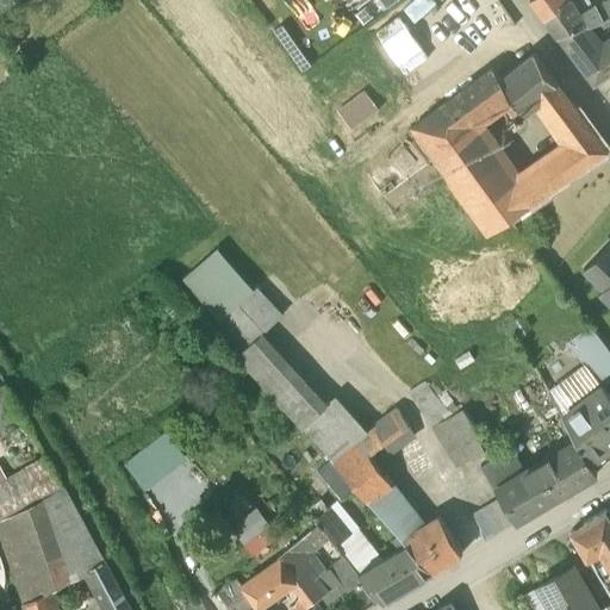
[(373,0),(383,12),(397,0),(373,0)]
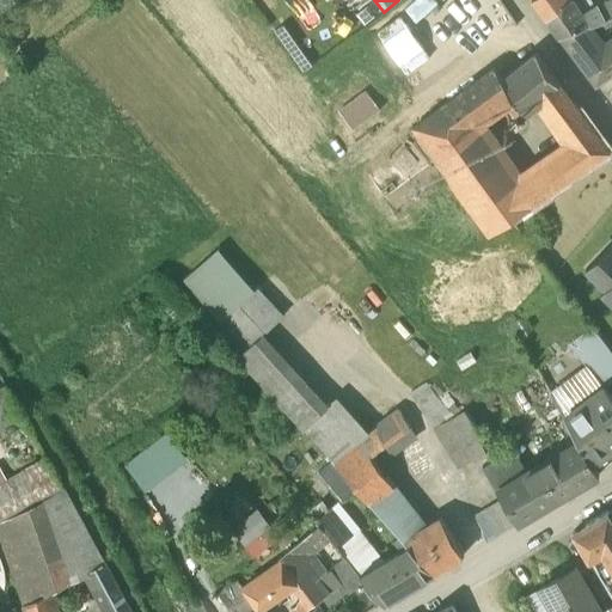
[(571,2),(570,0),(531,0),(545,19),(571,2)]
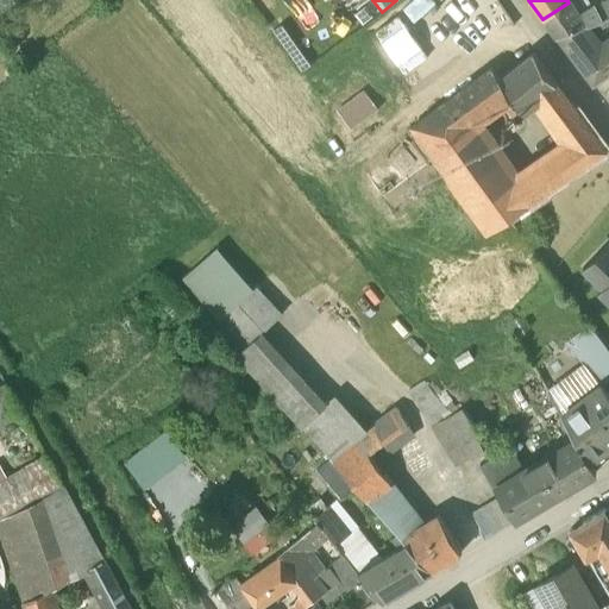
[(569,2),(542,19),(556,37),(557,37),(586,27),(588,26),(581,18),(569,2)]
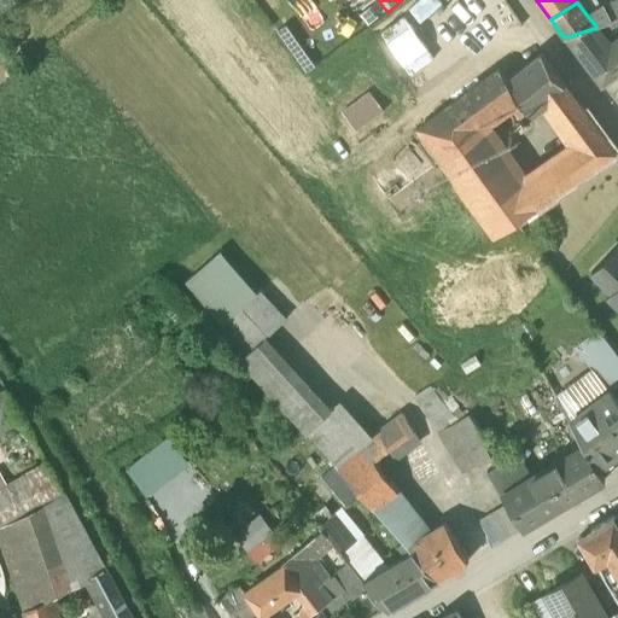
[(610,22),(617,18),(617,10),(614,3),(602,9),(610,22)]
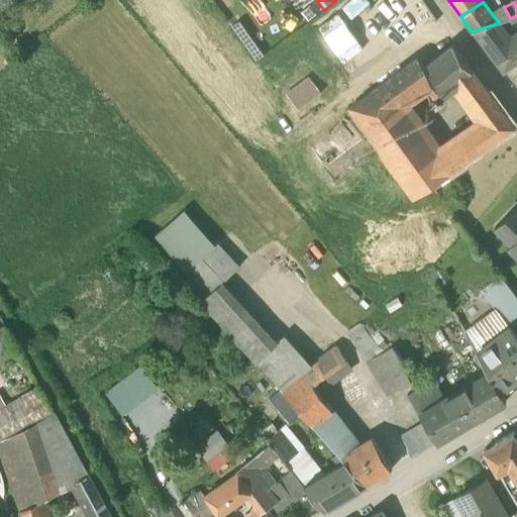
[(499,22),(510,18),(504,7),(493,15),(499,22)]
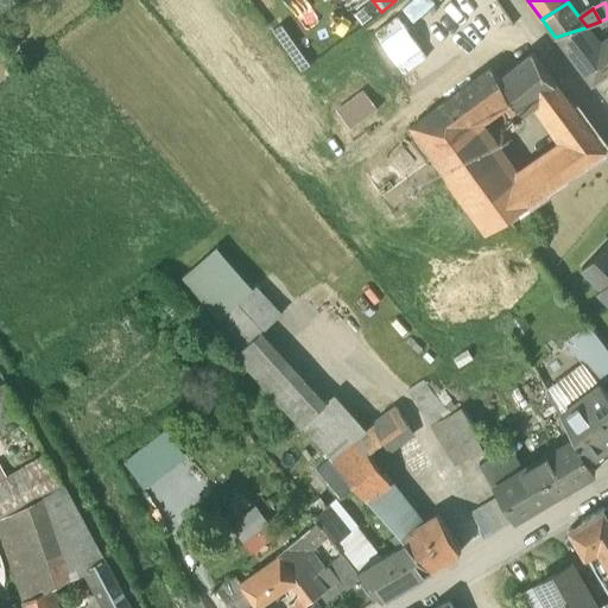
[(607,24),(607,18),(600,21),(587,26),(586,27),(591,36),(607,24)]
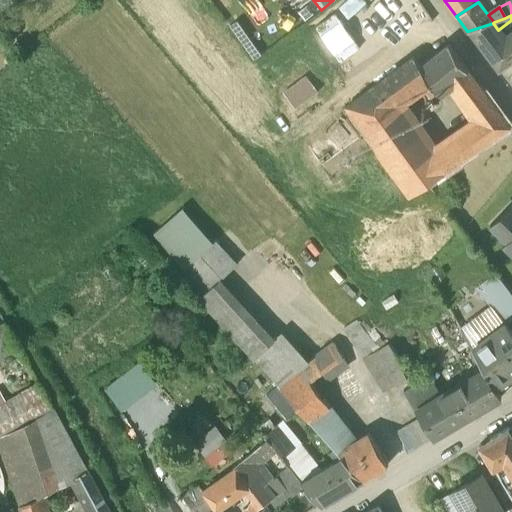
[(493,23),(468,31),(498,71),(511,62),(511,36),(505,41),(498,30),(493,23)]
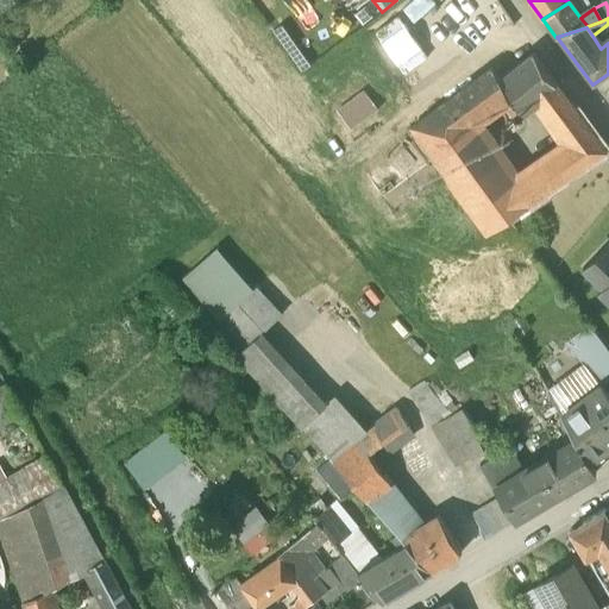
[(533,54),(498,81),(520,111),(556,85),(533,54)]
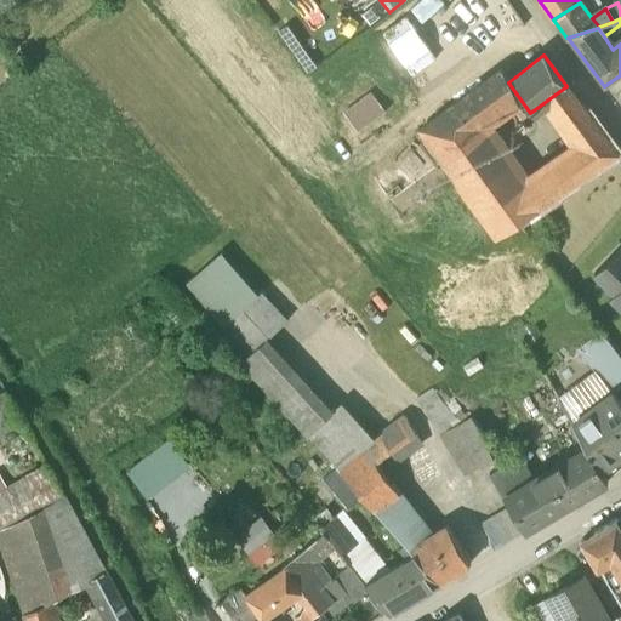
[(530,113),(508,83),(497,69),(415,130),(420,136),(440,164),(455,187),(494,240),(518,223),(617,154),(582,107),(554,127),(568,146),(527,174),(494,127),(514,113),(520,121),(530,114),(530,113)]
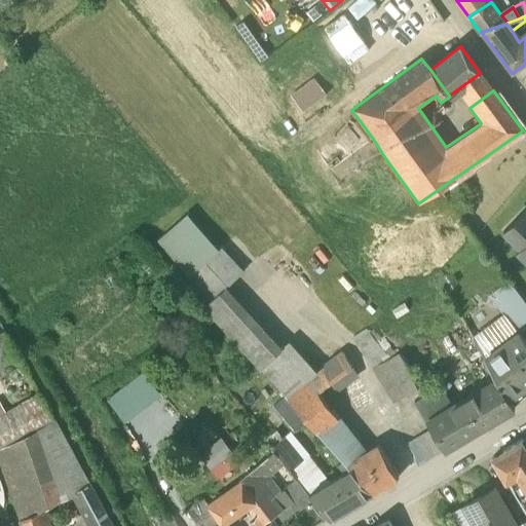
[(315,80),(292,98),(302,111),(326,94),(315,80)]
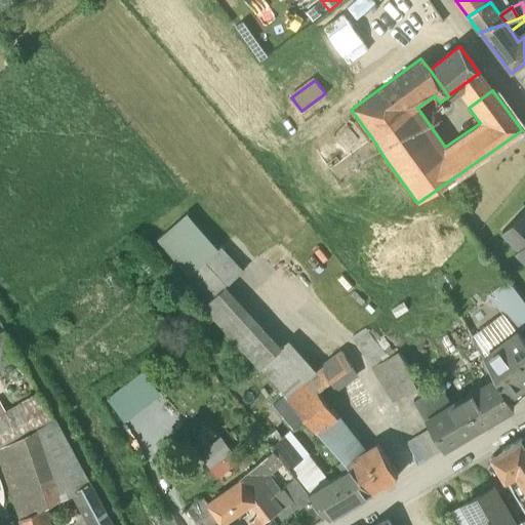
[(355,115),(313,148),(329,169),(372,138),(355,115)]
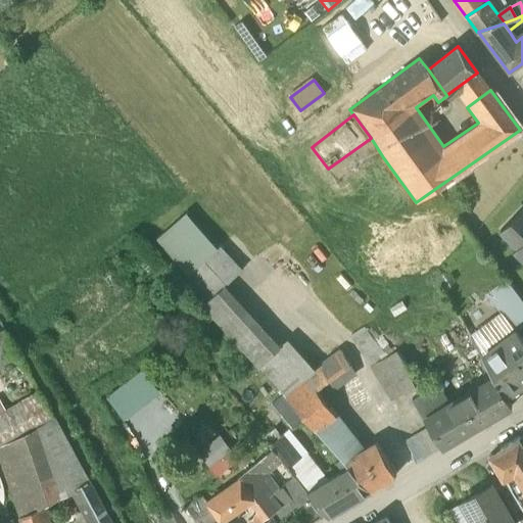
[(340,186),(383,157),(371,138),(328,169),(340,186)]
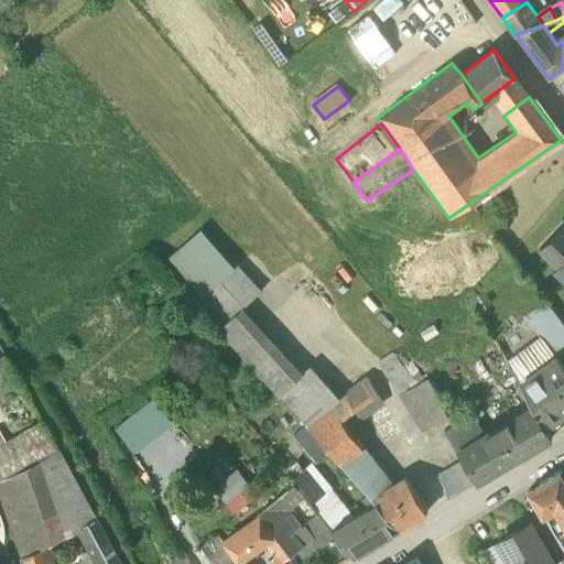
[(555,268),(551,271),(563,283),(563,221),(537,250),(555,268)]
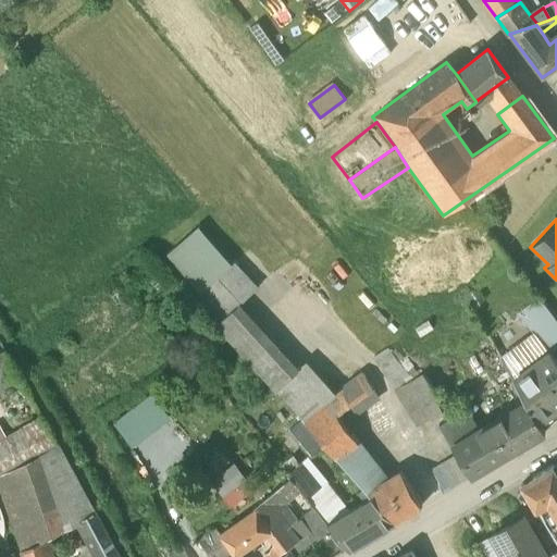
[(234,260),(194,296),(212,317),(217,322),(239,302),(239,304),(258,286),(234,260)]
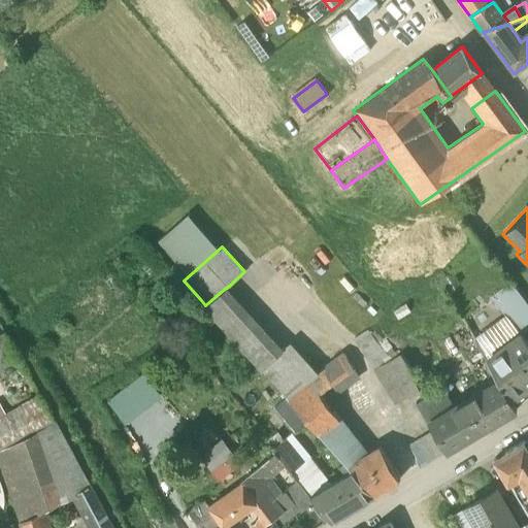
[(509,284),(489,298),(504,317),(523,303),(509,284)]
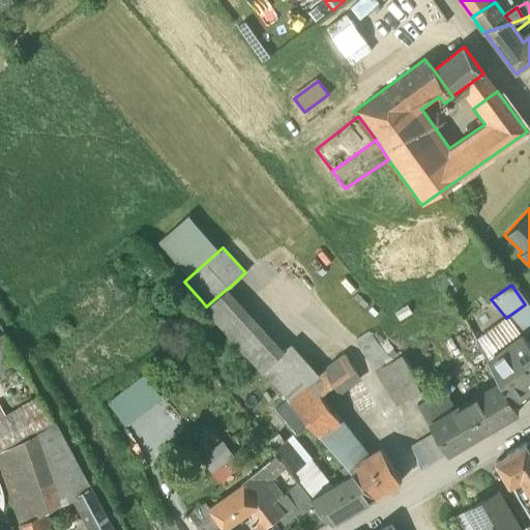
[(228,288),(206,306),(263,371),(285,350),(284,349),(228,289),(228,288)]
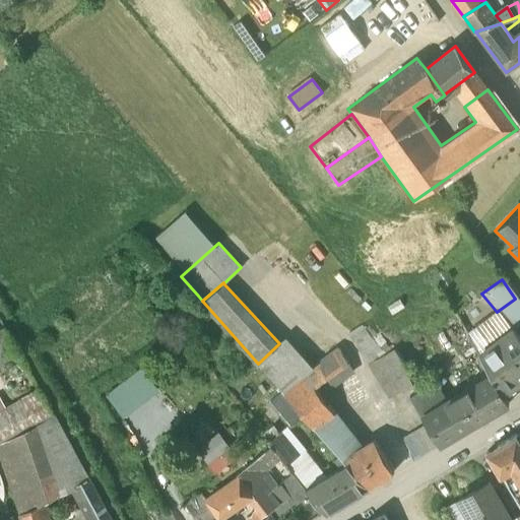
[(515,299),(497,312),(504,320),(512,330),(519,323),(519,300),(518,297),(515,299)]
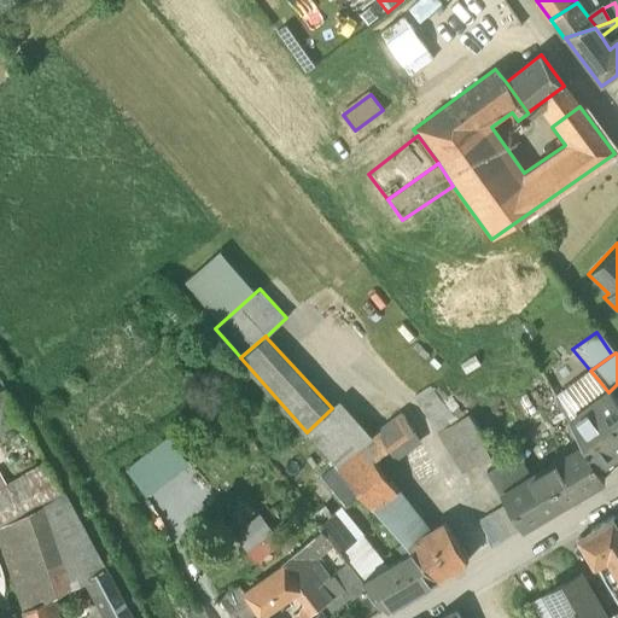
[(554,398),(567,423),(608,392),(599,380),(584,390),(577,382),(554,398)]
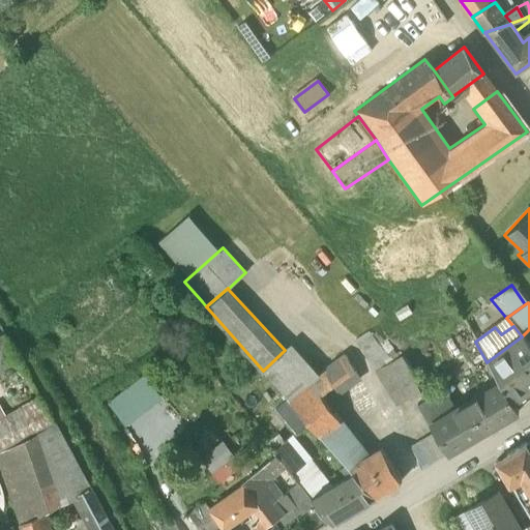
[(374,372),(386,363),(381,358),(369,331),(353,341),(374,372)]
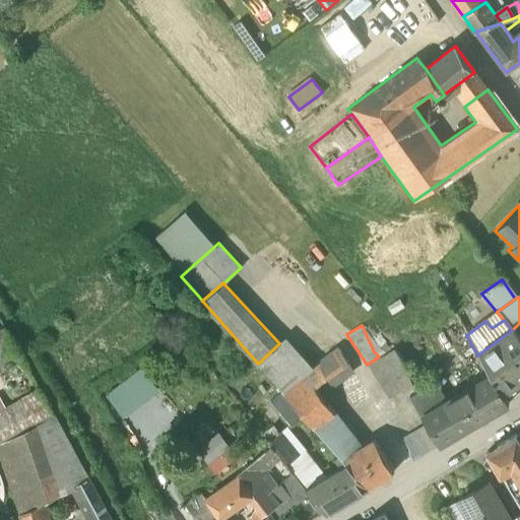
[(4,326),(0,328),(0,354),(16,346),(4,326)]
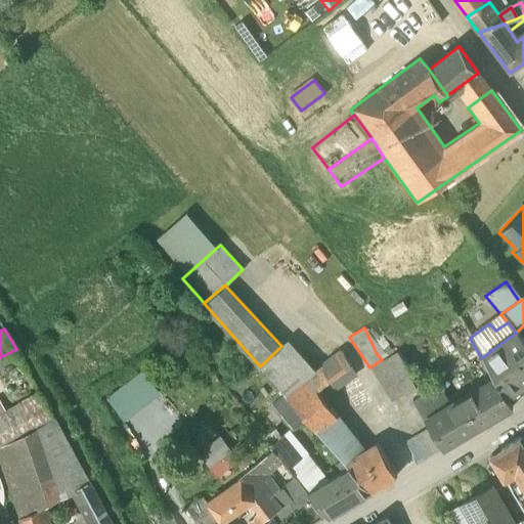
[(523,343),(516,333),(481,358),(485,364),(505,398),(523,383),(523,343)]
